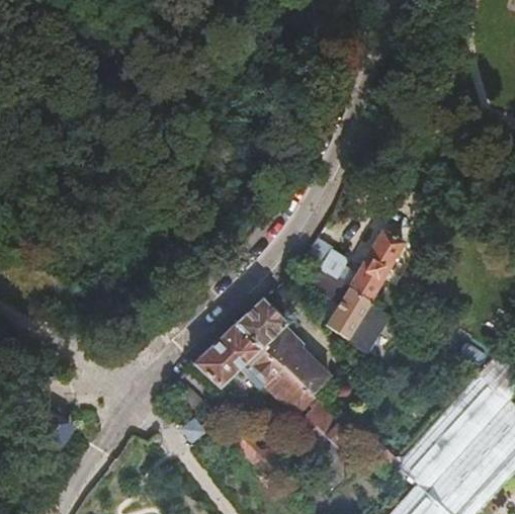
[(317,263),(370,298),(406,243),(384,230),(358,273),(346,266),(345,258),(342,255),(331,247),(333,245),(318,235),(306,256),(317,263)]
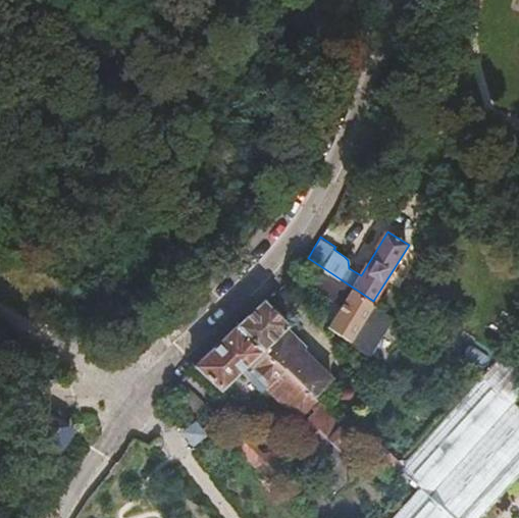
[(366,349),(391,312),(373,301),(319,265),(310,280),(336,298),(326,313),(334,318),(329,326),(366,349)]
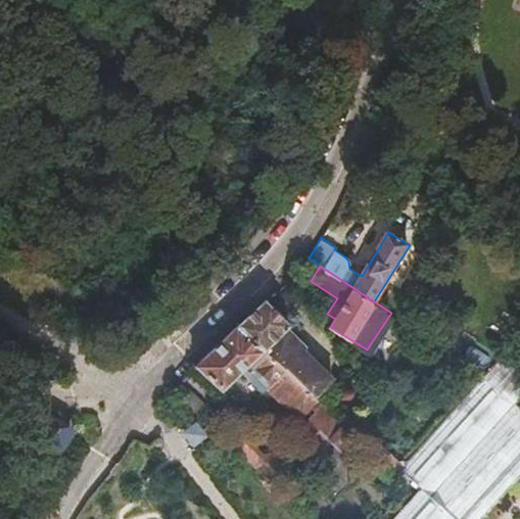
[(239,324),(316,396),(333,379),(331,374),(309,350),(310,348),(289,328),(290,326),(266,298),(239,324)]
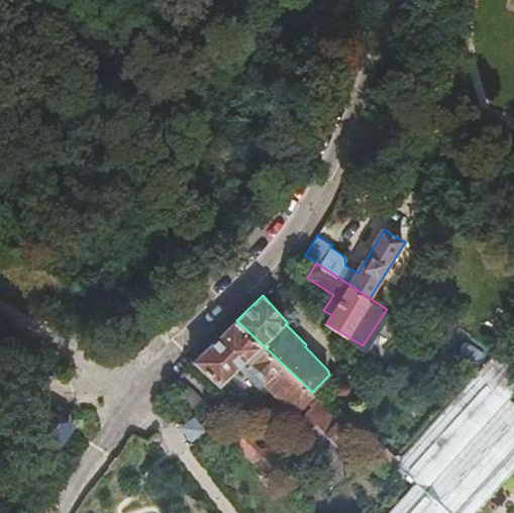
[(285,418),(312,392),(236,320),(195,361),(218,383),(231,373),(247,357),(252,363),(236,378),(254,394),(262,387),(276,400),(271,406),(285,418)]
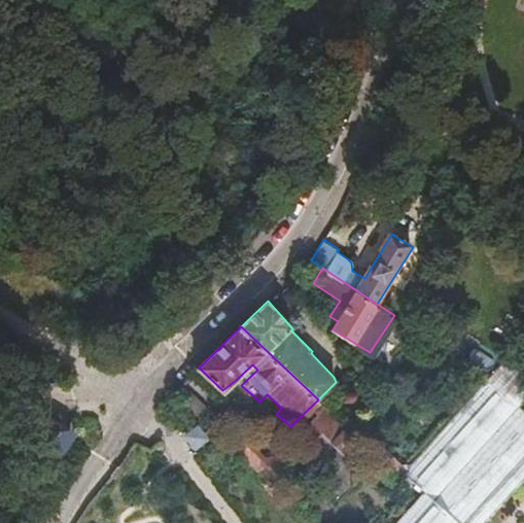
[(523,378),(505,360),(456,415),(407,472),(427,489),(396,522),(488,522),(523,484),(523,409),(522,408),(523,406),(523,378)]
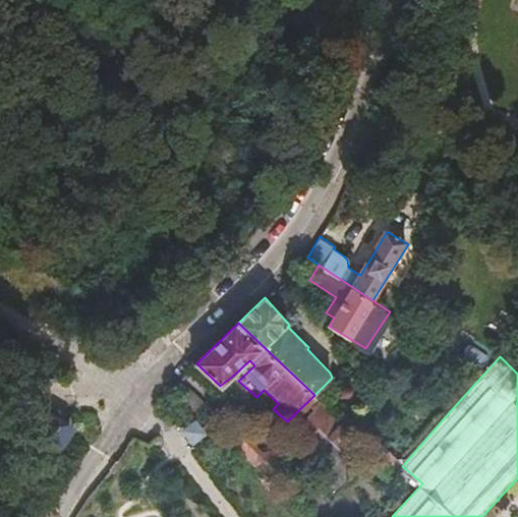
[(249,360),(233,376),(238,381),(254,365),(249,360)]
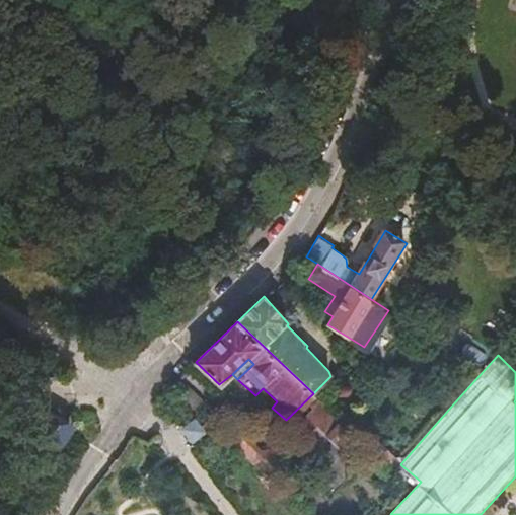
[(53,413),(31,444),(53,457),(73,426),(53,413)]
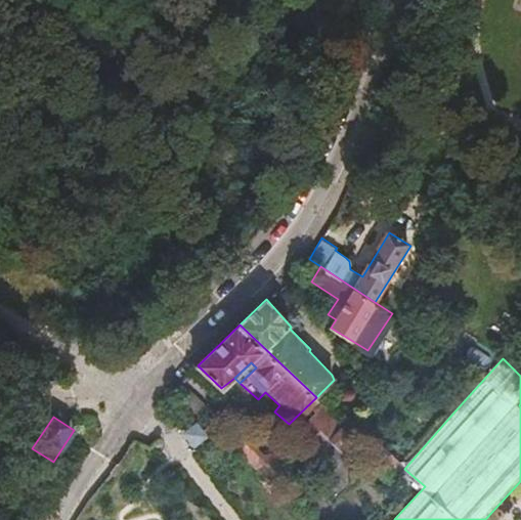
[(211,435),(200,421),(185,432),(196,446),(211,435)]
